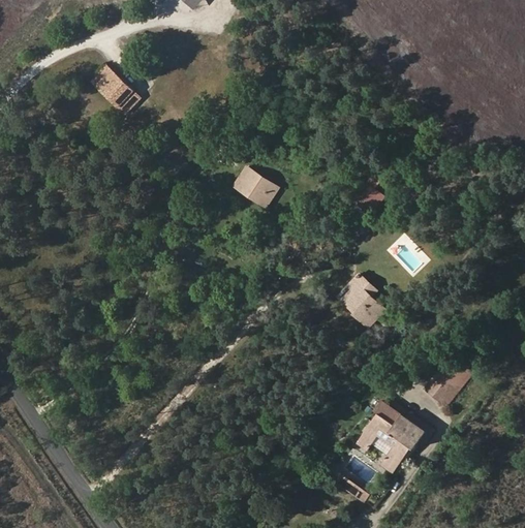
[(201,0),(183,0),(192,8),(201,0)]
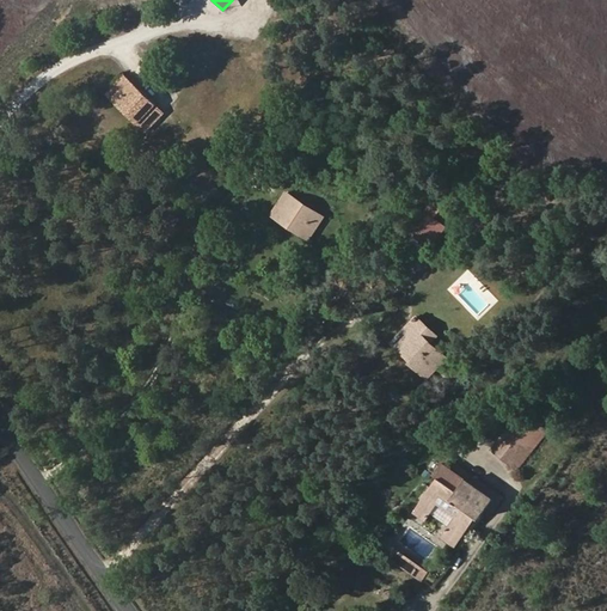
[(123,75),(104,96),(128,116),(132,112),(118,98),(132,83),(123,75)]
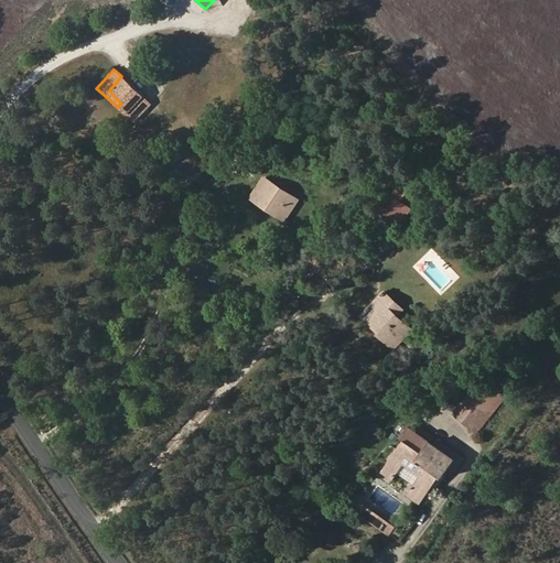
[(109,90),(121,104),(118,107),(135,123),(150,106),(121,76),(109,90)]
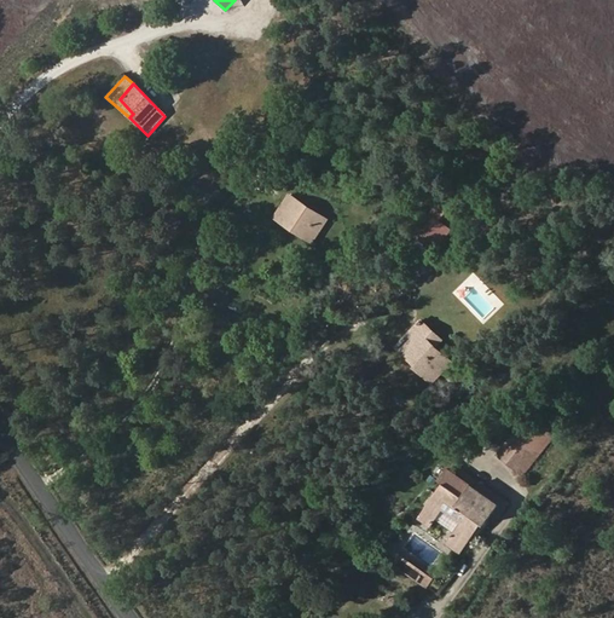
[(324,219),(284,194),(268,218),(308,243),(324,219)]
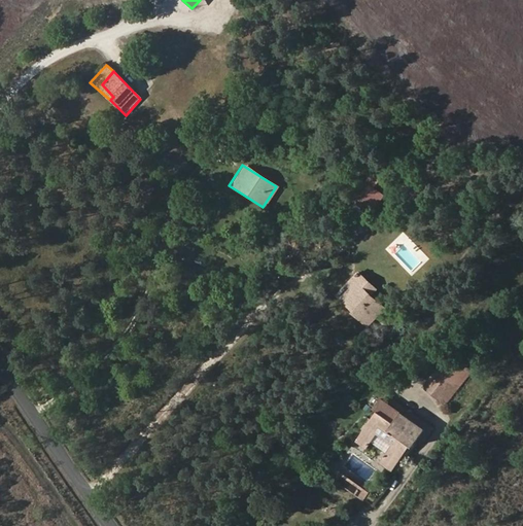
[(377,181),(367,173),(345,200),(353,207),(358,201),(368,210),(379,196),(372,188),(377,181)]
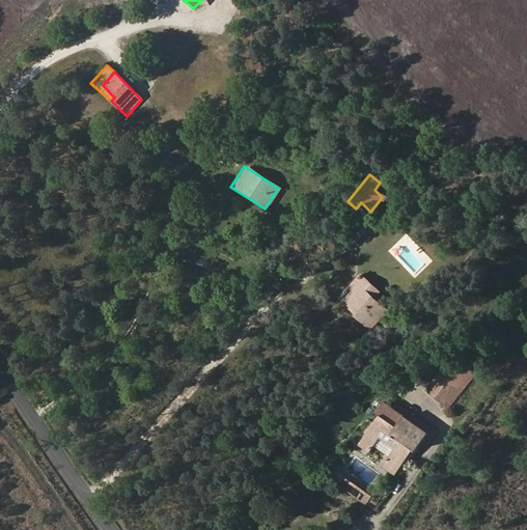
[(369,284),(359,273),(335,298),(351,313),(349,314),(366,332),(387,310),(364,289),(369,284)]
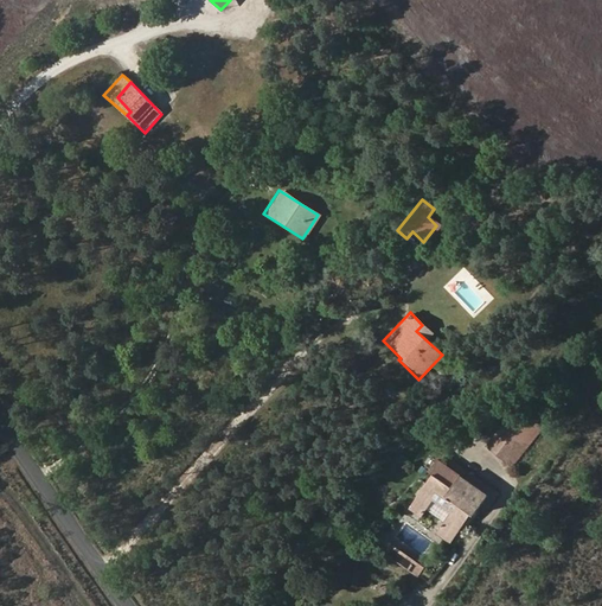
[(550,434),(526,414),(495,455),(517,473),(550,434)]
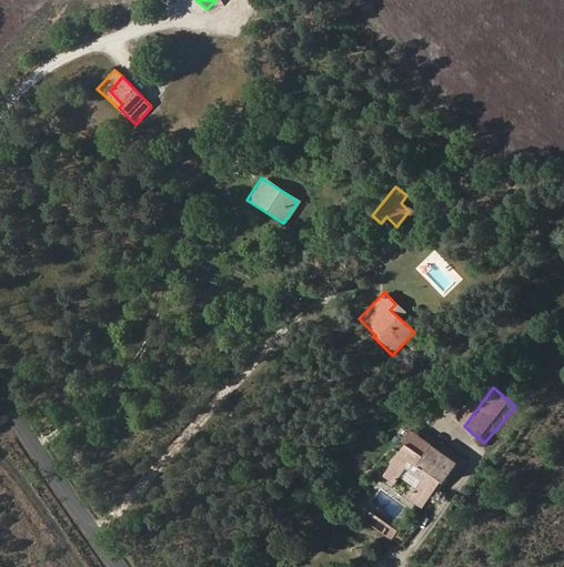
[(400,442),(404,445),(381,476),(390,484),(398,474),(413,487),(408,498),(420,509),(445,474),(451,477),(461,463),(411,425),(400,442)]
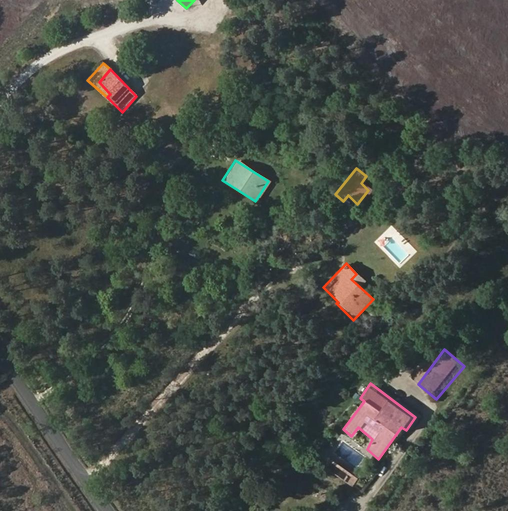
[(357,478),(332,459),(325,468),(350,487),(357,478)]
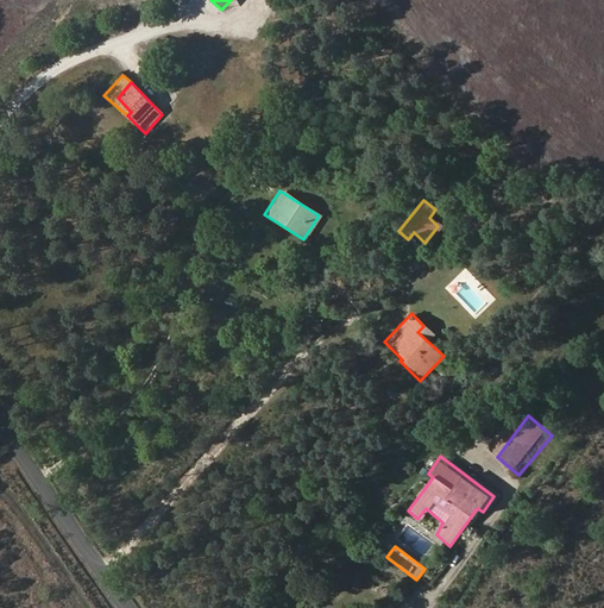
All buildings are outlined.
